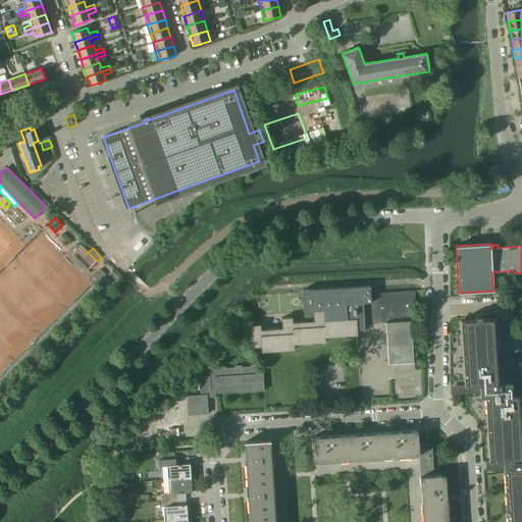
[(114,284),(106,276),(100,269),(93,276),(108,292),(114,284)]
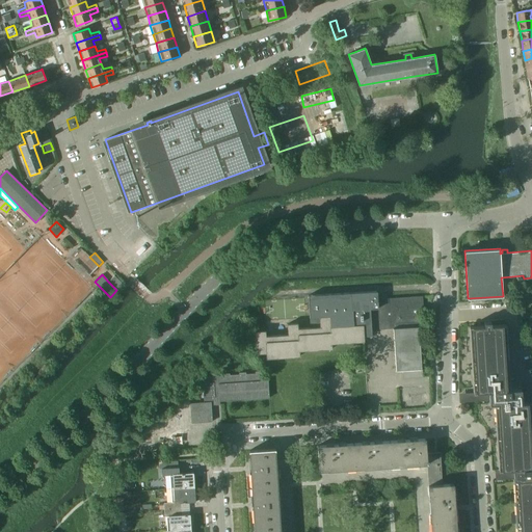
[(114,275),(113,276),(109,280),(118,289),(123,285),(114,275)]
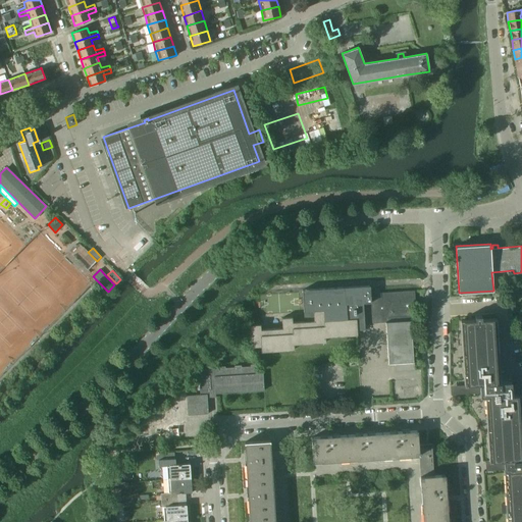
[(364,329),(364,323),(384,322),(387,364),(395,363),(396,371),(414,370),(414,362),(411,320),(416,320),(414,291),(379,293),(379,297),(370,297),(369,285),(306,290),(307,311),(313,310),(314,321),(292,322),(292,317),(281,318),(282,328),(260,329),(260,324),(250,325),(251,331),(252,331),(253,347),(261,347),(261,352),(294,350),(294,345),(325,343),(325,336),(357,334),(357,329),(364,329)]
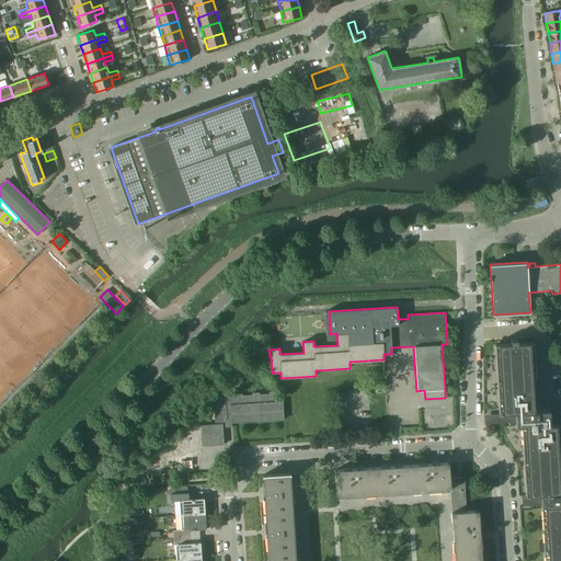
[(511,343),(494,344),(499,413),(505,413),(506,421),(516,421),(516,425),(521,425),(525,495),(526,495),(526,505),(541,504),(541,507),(541,508),(541,521),(547,521),(547,529),(542,529),(544,544),(548,544),(548,552),(544,552),(544,560),(560,560),(560,437),(560,436),(560,423),(557,423),(551,410),(537,411),(533,342),(517,343),(517,339),(510,340),(511,343)]
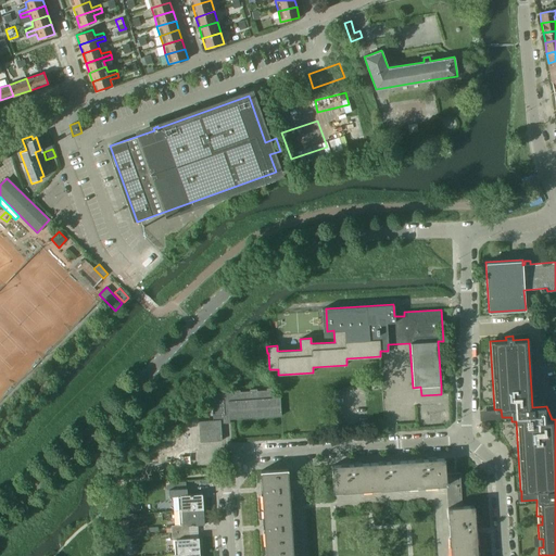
[(199,421),(200,442),(222,441),(220,424),(230,424),(229,419),(281,416),(280,397),(275,397),(274,388),(266,389),(266,390),(256,391),(256,389),(250,390),(250,391),(240,392),(240,390),(232,391),(232,392),(212,394),(212,400),(213,420),(199,421)]
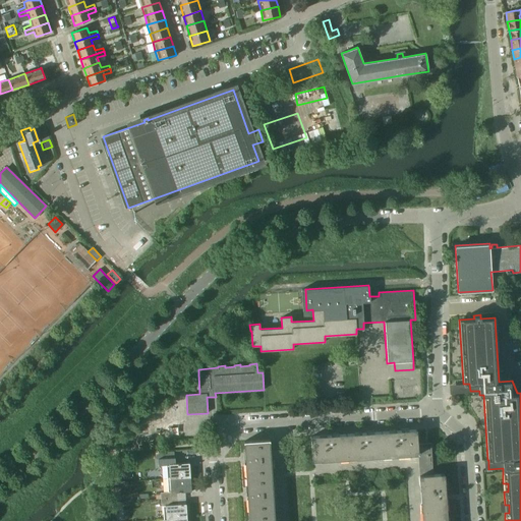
[(416,429),(382,431),(383,456),(418,454),(417,444),(416,429)]
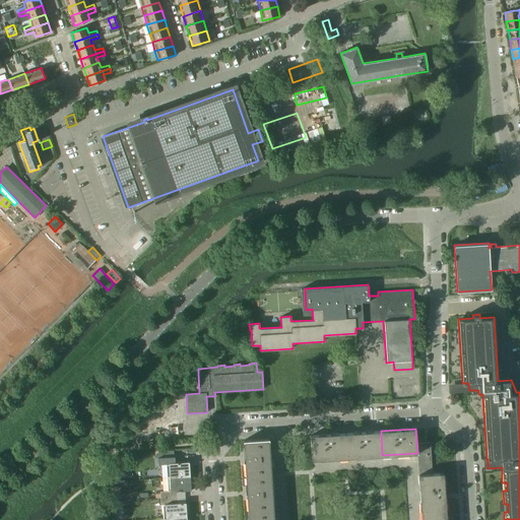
[(381,431),(345,434),(347,458),(382,455),(381,431)]
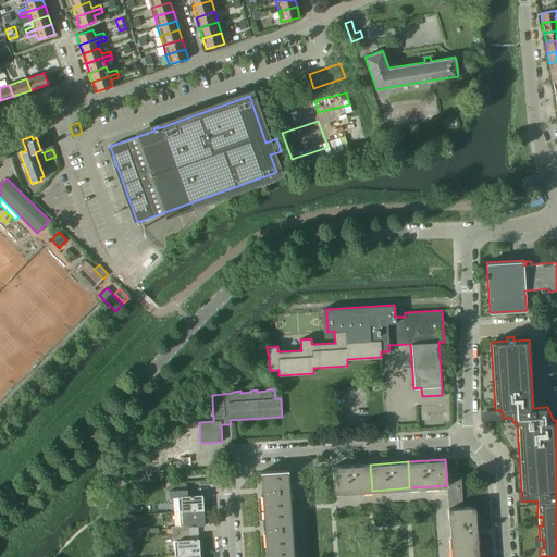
[(334,493),(372,491),(370,465),(332,467),(334,493)]
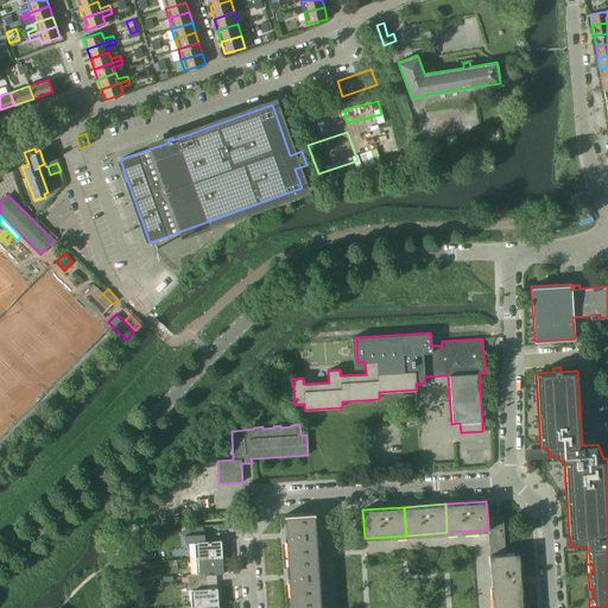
[(285,514),(286,533),(287,557),(317,556),(315,513),(285,514)]
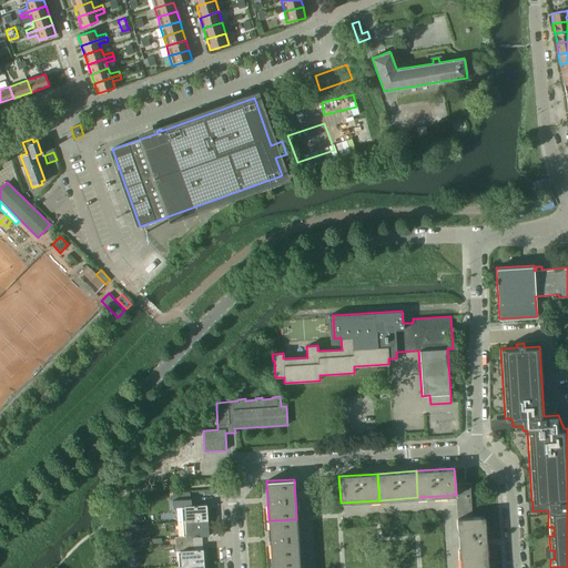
[(469,484),(455,484),(456,495),(456,498),(470,497),(469,484)]
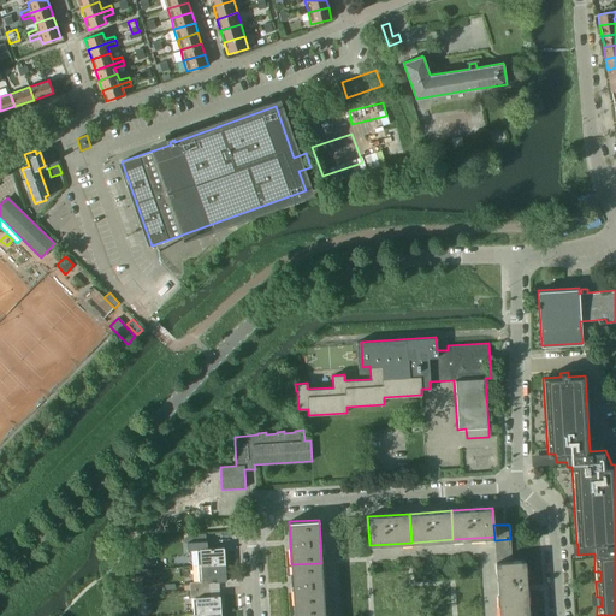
[(200,549),(201,566),(225,563),(224,548),(207,549),(206,542),(187,543),(188,550),(200,549)]
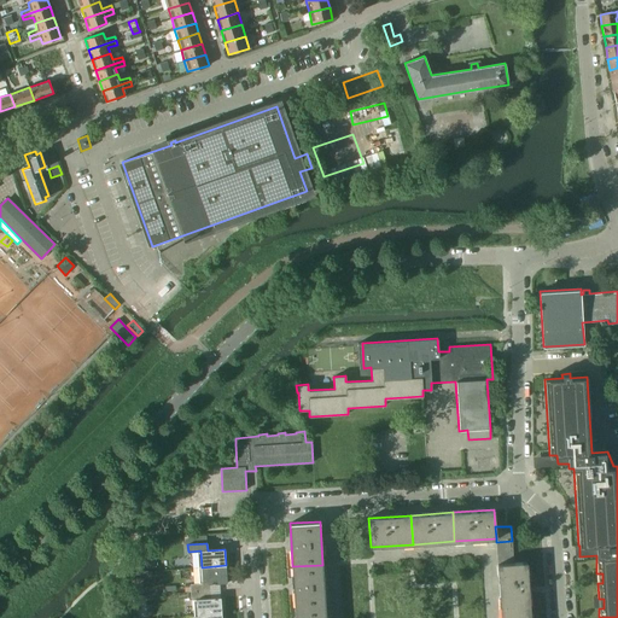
[(145,552),(145,567),(155,567),(153,552),(145,552)]
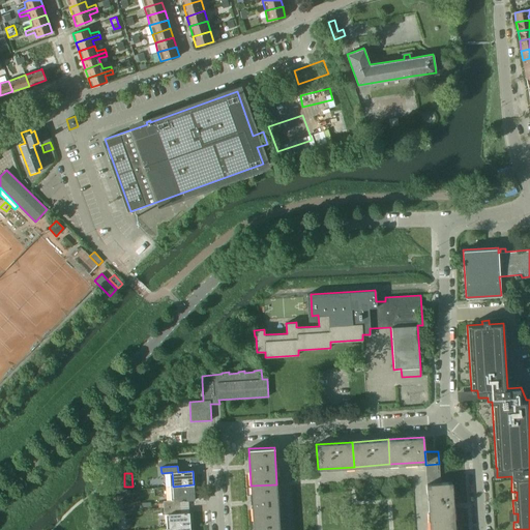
[(451,482),(440,482),(427,483),(429,520),(453,518),(451,482)]
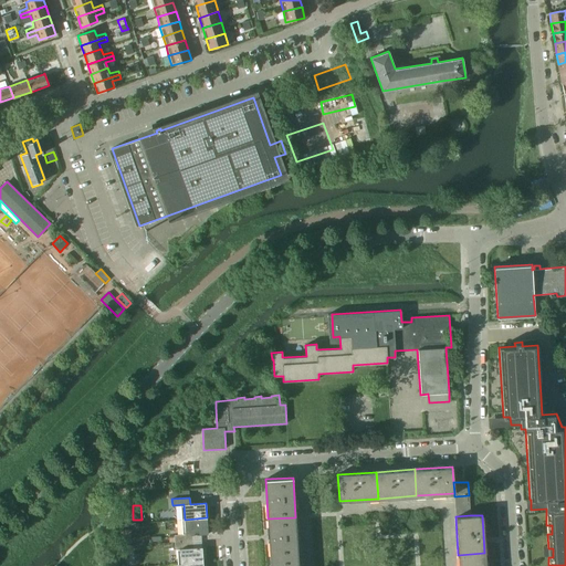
[(207,517),(185,520),(186,534),(174,535),(175,542),(192,541),(192,534),(208,534),(207,517)]
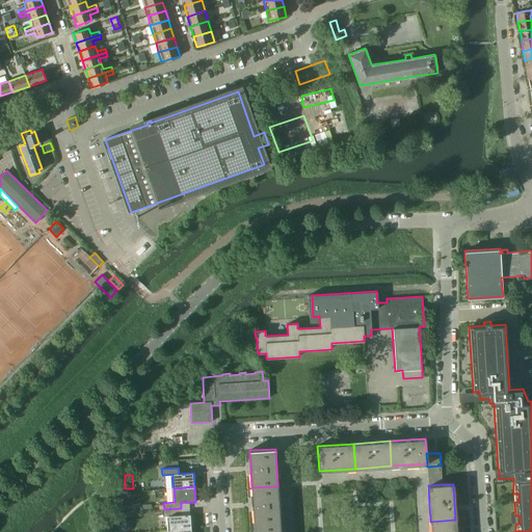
[(277,486),(251,487),(254,524),(280,522),(277,486)]
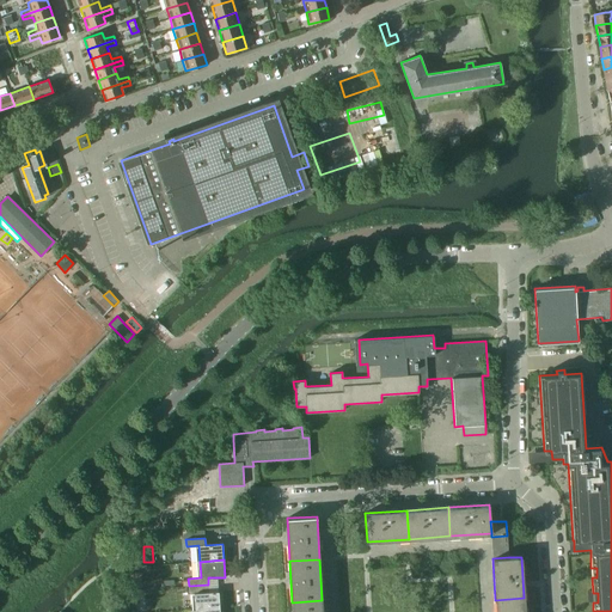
[(209,592),(208,585),(189,586),(189,594),(194,594),(195,610),(219,609),(219,592),(209,592)]
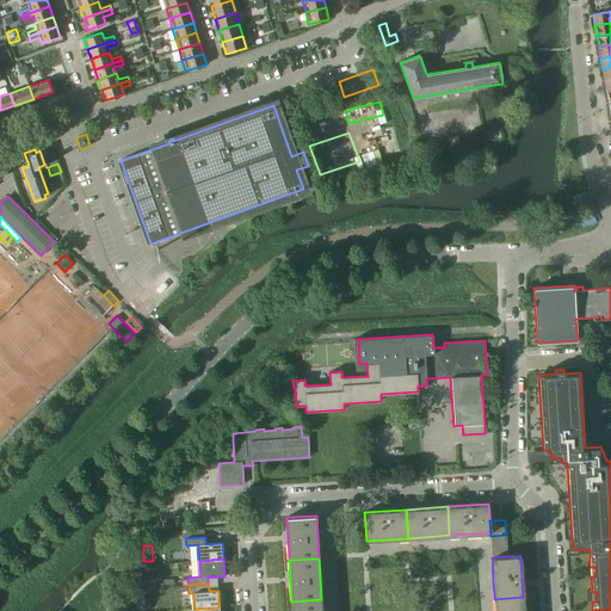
[(524,610),(523,597),(494,599),(495,610),(524,610)]
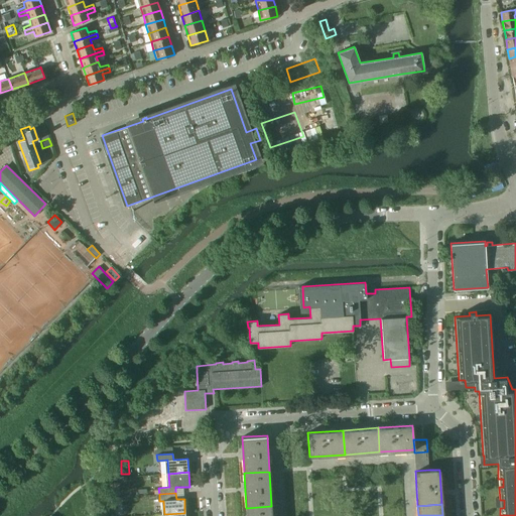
[(271,515),(271,506),(246,508),(246,515),(271,515)]
